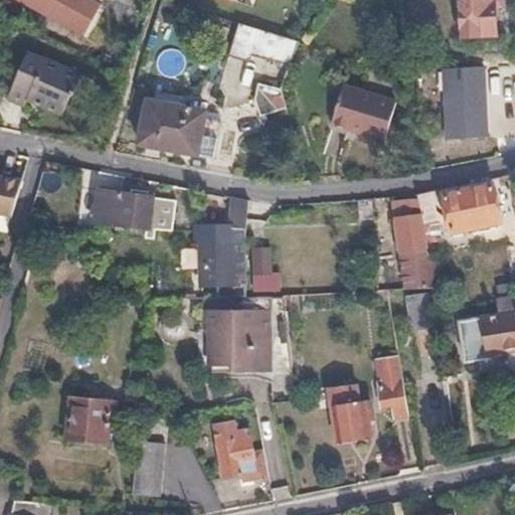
[(100,4),(92,0),(18,0),(83,35),(100,4)]
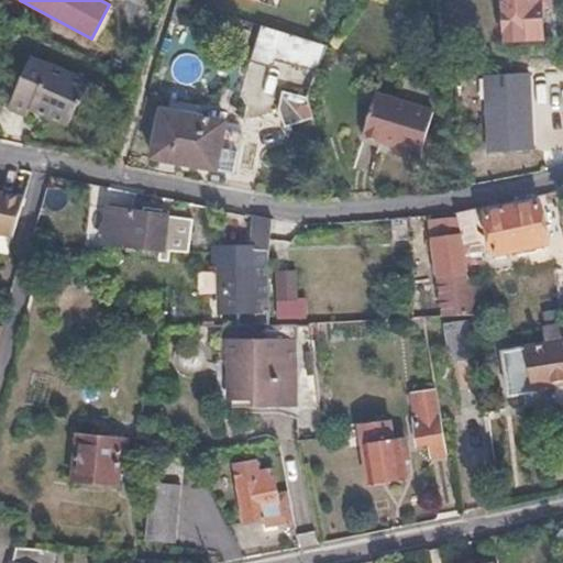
[(542,37),(541,0),(504,0),(506,39),(542,37)]
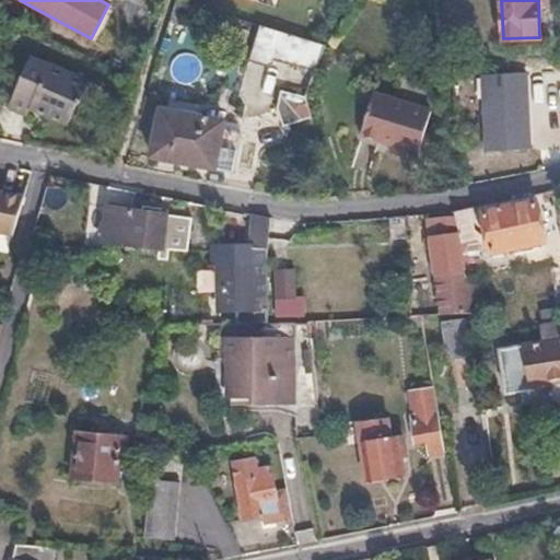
[(271,30),(242,44),(252,63),(281,49),(271,30)]
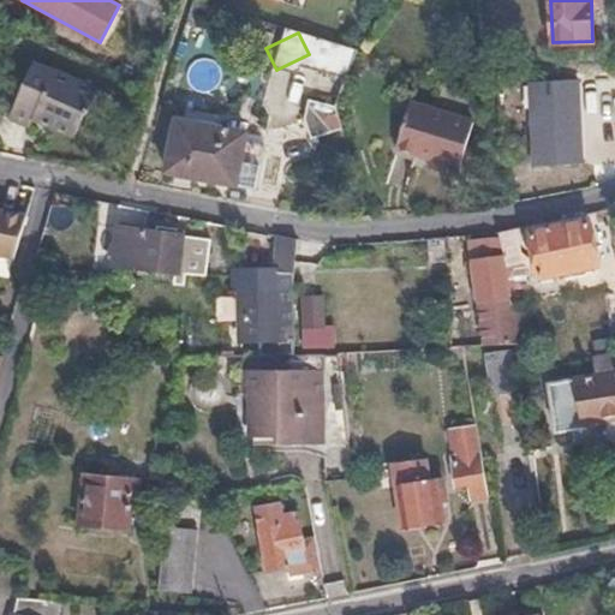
[(94,113),(106,88),(63,67),(61,72),(40,63),(16,115),(36,125),(39,121),(58,130),(60,124),(81,133),(90,112),(94,113)]
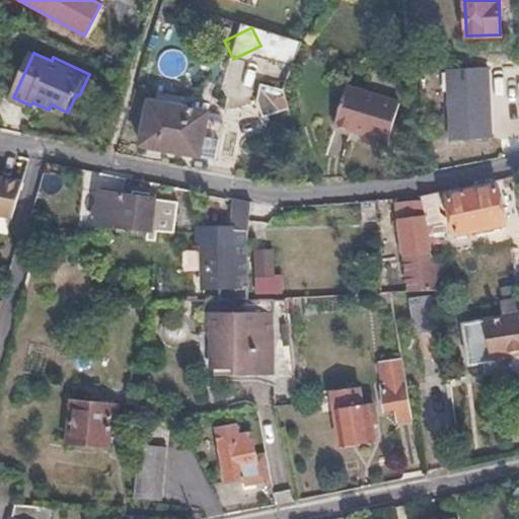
[(488,67),(442,68),(443,139),(489,138),(488,67)]
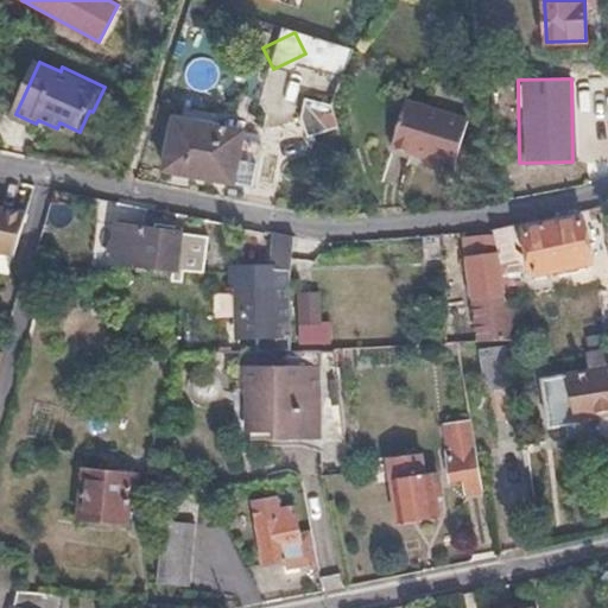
[(339,125),(334,108),(331,102),(304,96),(299,111),(299,115),(306,134),(339,125)]
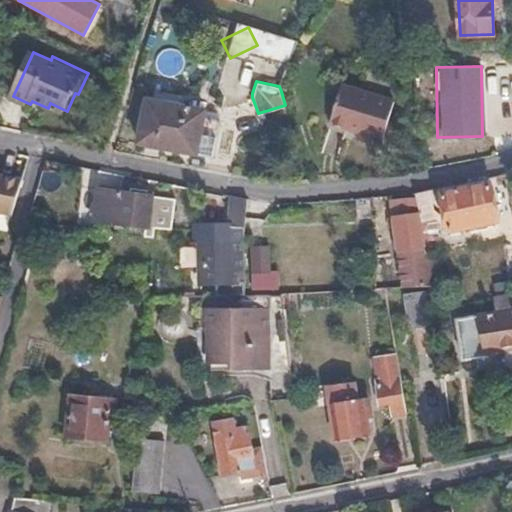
[(376,136),(388,98),(335,82),(323,121),(354,129),(352,136),(370,141),(372,135),(376,136)]
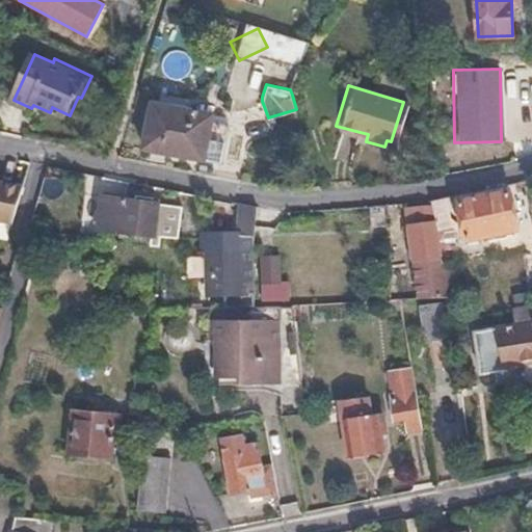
[(214,123),(215,115),(192,110),(193,102),(162,96),(161,104),(153,103),(144,148),(222,165),(230,127),(214,123)]
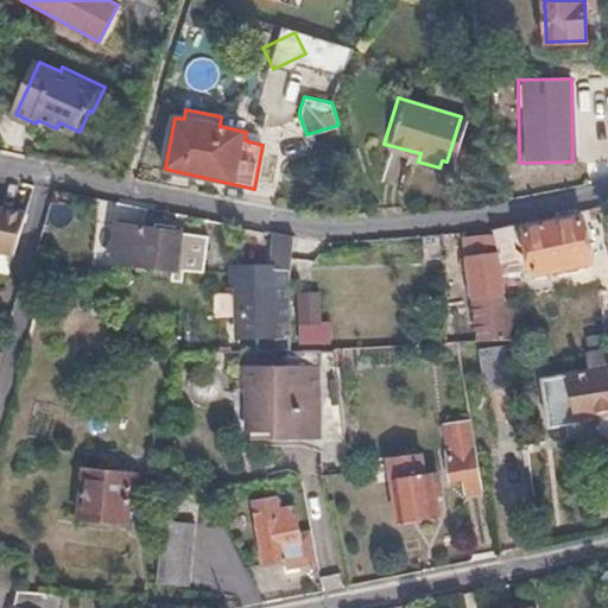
[(0,253),(16,258),(27,215),(0,208),(0,253)]
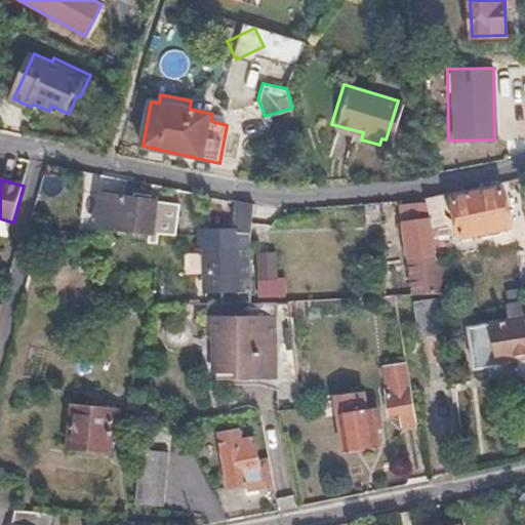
[(510,229),(503,191),(453,199),(459,238),(510,229)]
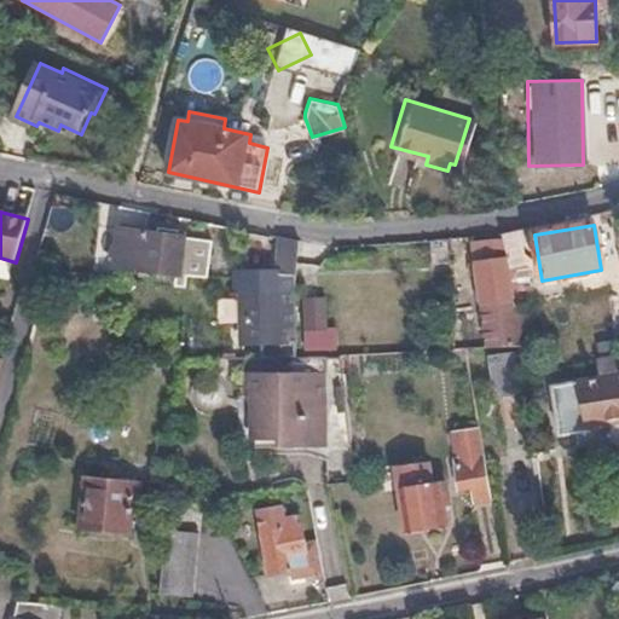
[(179,273),(181,233),(117,230),(114,267),(179,273)]
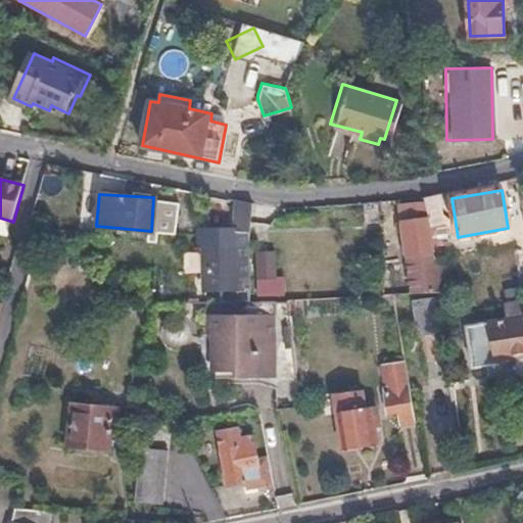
[(251,241),(251,206),(234,202),(234,240),(251,241)]
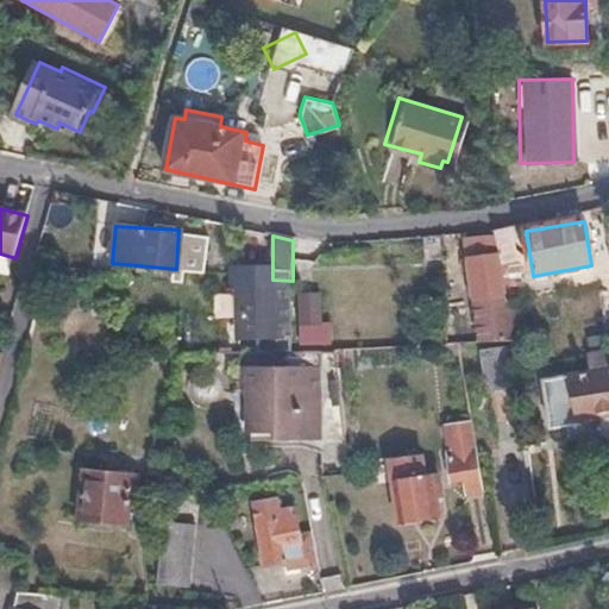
[(509,301),(494,238),(466,240),(482,343),(521,341),(516,300),(509,301)]
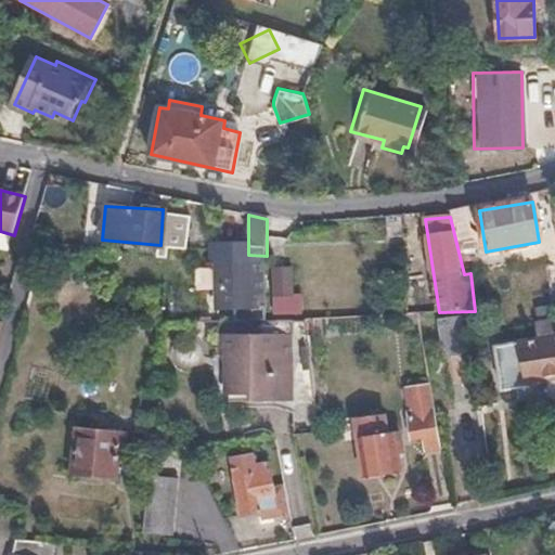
[(267,305),(267,256),(248,255),(204,254),(204,270),(213,271),(214,315),(253,315),(253,306),(267,305)]
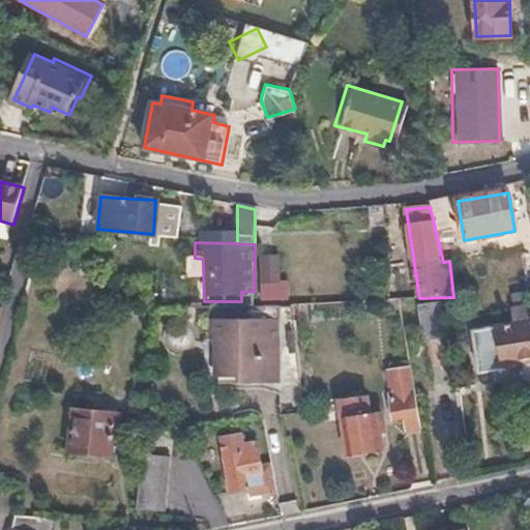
[(256,255),(258,299),(282,299),(281,255),(256,255)]
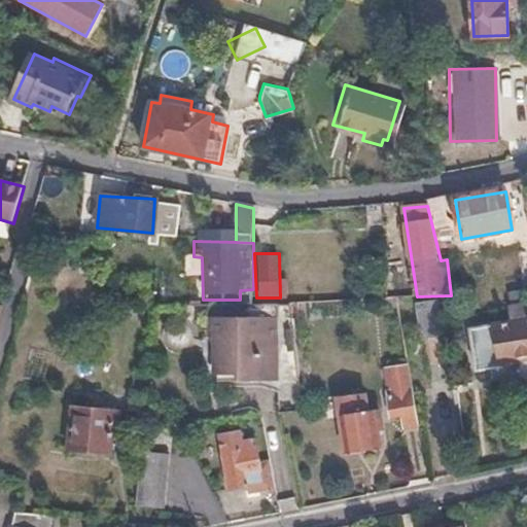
[(526,375),(526,309),(526,303),(511,306),(513,323),(470,329),(477,371),(501,366),(501,363),(522,360),(524,376),(526,375)]
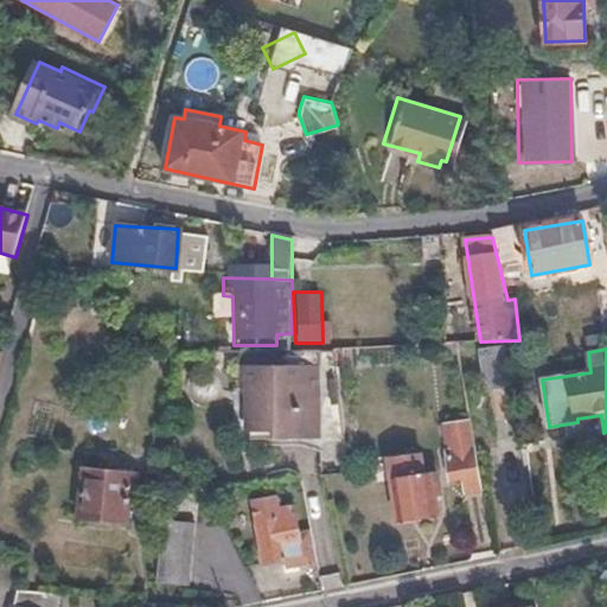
[(511,387),(506,350),(481,352),(485,390),(511,387)]
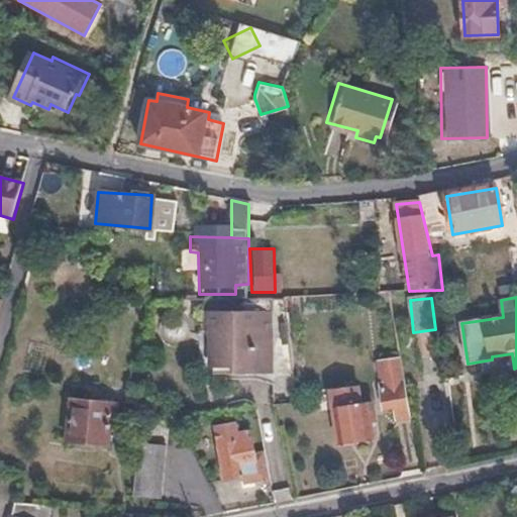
[(276,366),(273,299),(248,300),(243,301),(243,314),(214,316),(216,360),(229,360),(230,374),(238,374),(238,368),(276,366)]
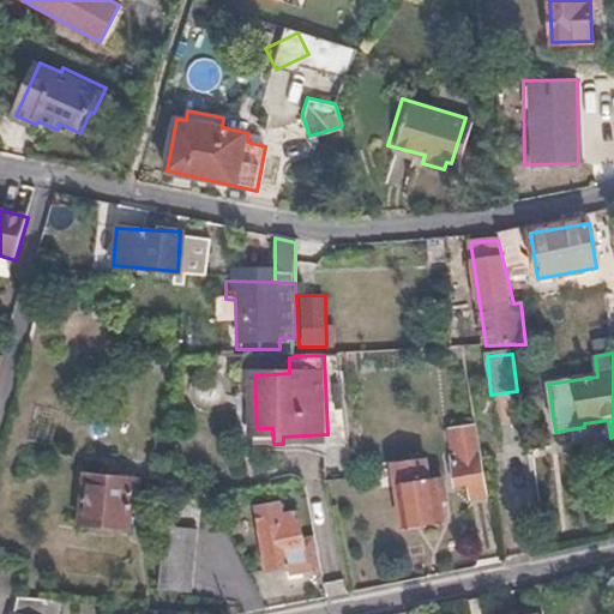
[(487,494),(480,459),(479,450),(447,455),(449,463),(455,486),(465,485),(469,498),(487,494)]
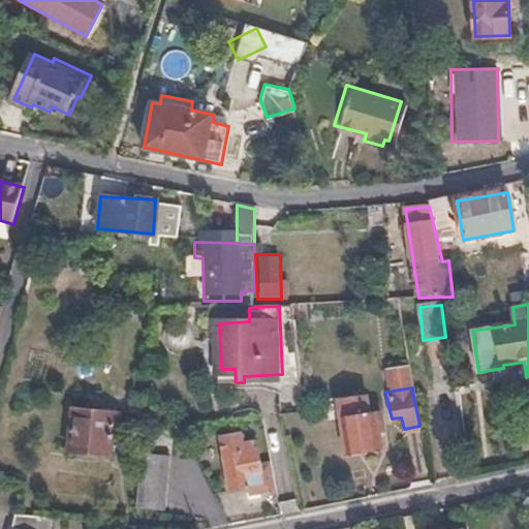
[(371,414),(370,402),(369,394),(341,398),(348,453),(382,448),(380,432),(386,431),(385,417),(379,417),(378,413),(371,414)]
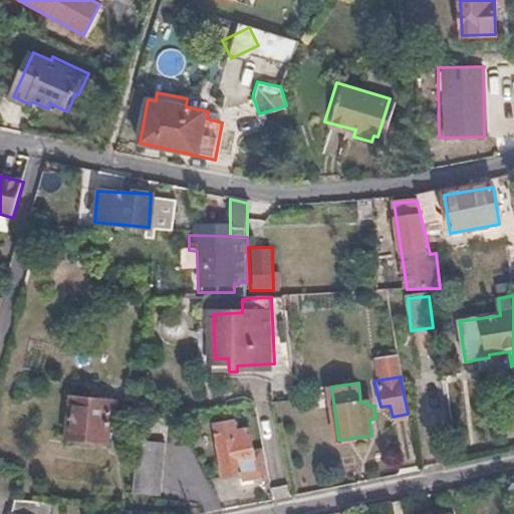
[(108,442),(109,417),(116,418),(117,403),(72,398),(67,439),(108,442)]
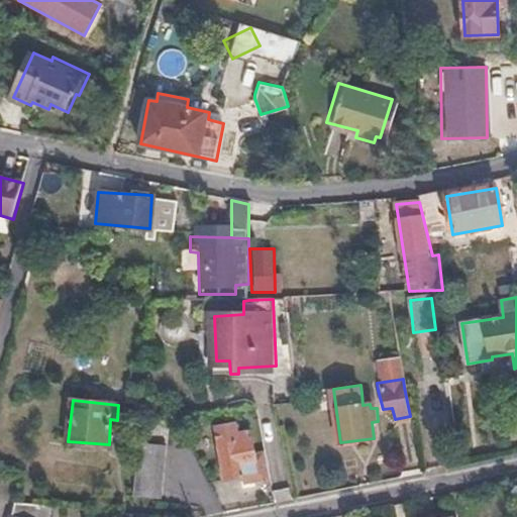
[(253,453),(248,431),(236,433),(234,423),(215,427),(226,480),(243,477),(244,483),(270,478),(264,451),(253,453)]
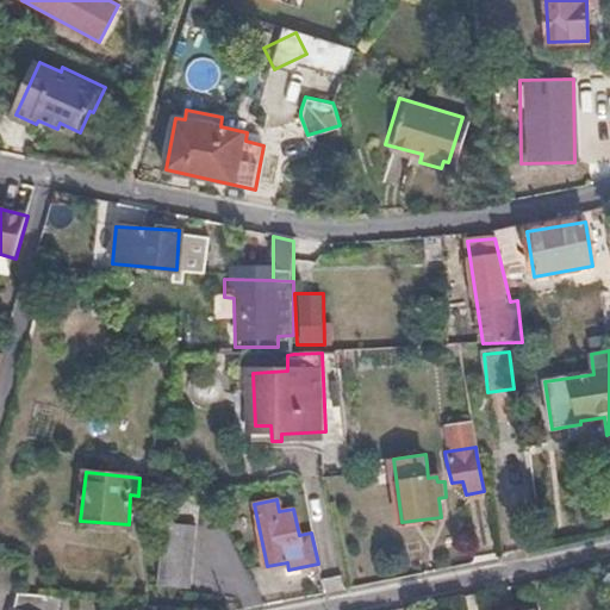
[(188,589),(197,505),(165,502),(156,585),(188,589)]
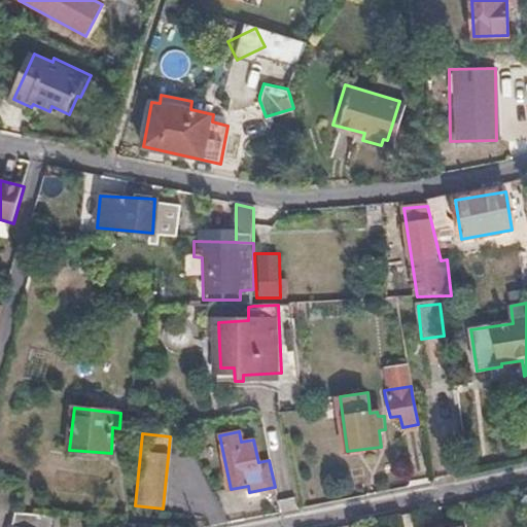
[(49,526),(53,516),(15,513),(13,526),(7,524),(6,526),(49,526)]
